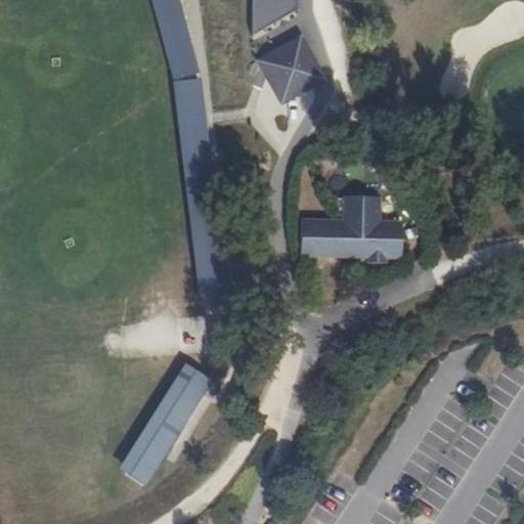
[(252,0),(252,41),(298,13),(298,0),(252,0)]
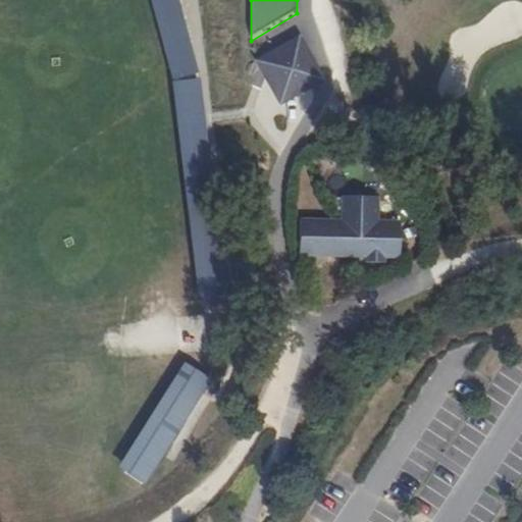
[(309,0),(313,15),(329,11),(326,0),(309,0)]
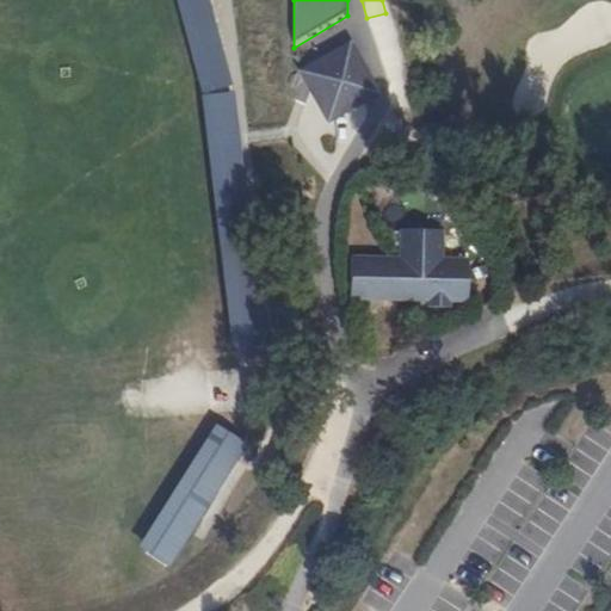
[(350,42),(333,51),(358,56),(350,42)]
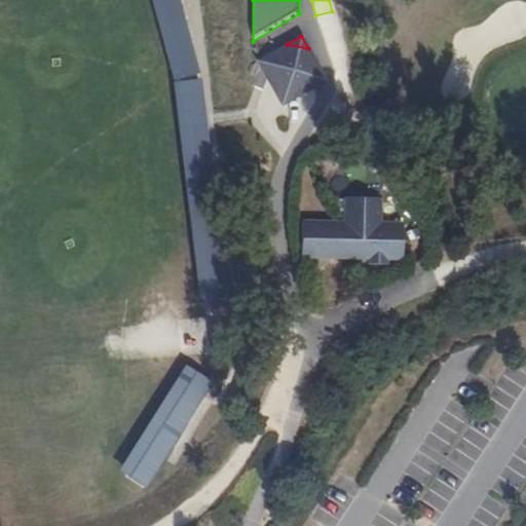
[(287,44),(271,53),(267,73),(275,88),(294,95),(309,86),(307,78),(311,66),(315,64),(316,63),(308,48),(287,44)]
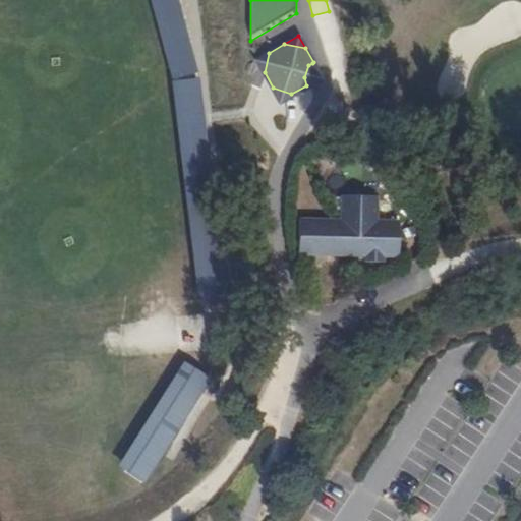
[(265,72),(269,53),(257,60),(265,72)]
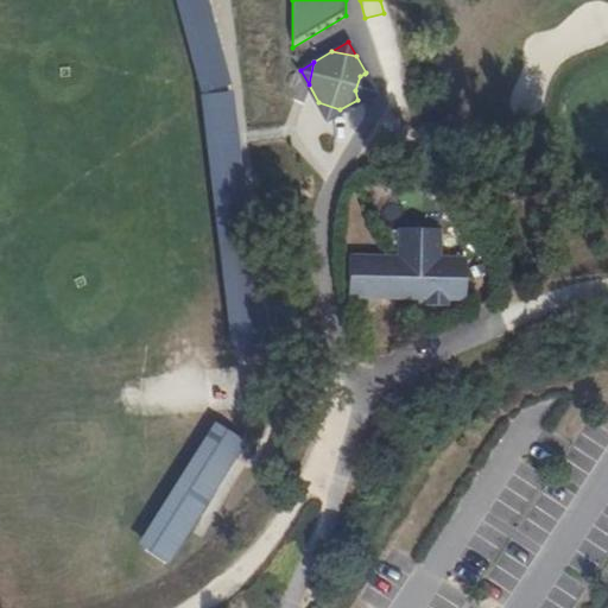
[(374,90),(365,74),(360,76),(355,90),(358,100),(374,90)]
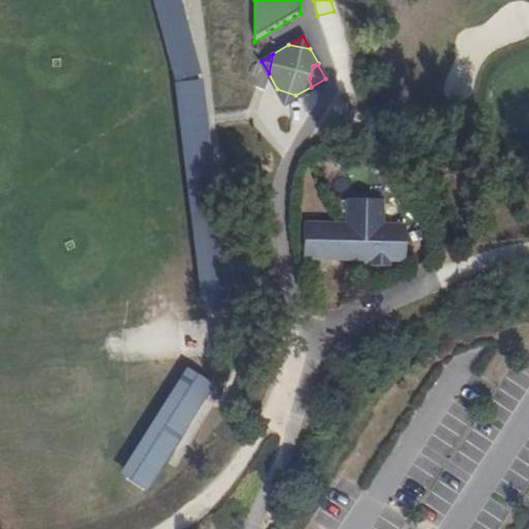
[(200,309),(230,306),(203,79),(173,81),(200,309)]
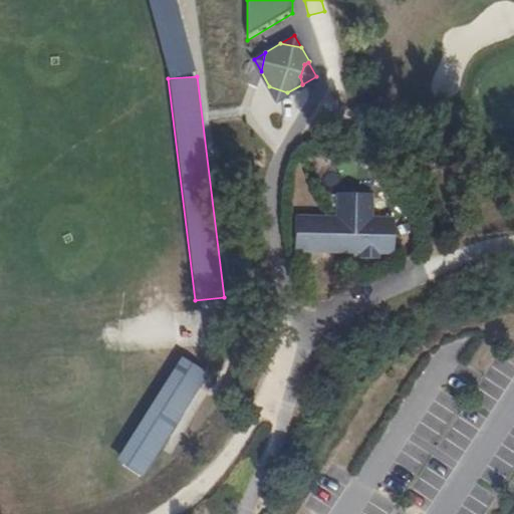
[(287,92),(269,86),(276,98),(287,92)]
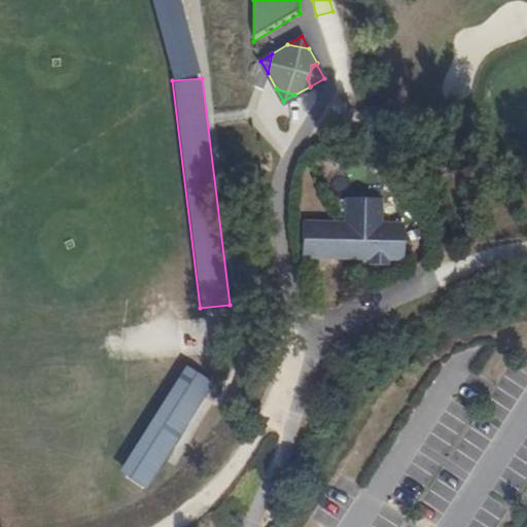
[(403,259),(406,222),(384,222),(385,198),(345,198),(345,221),(304,222),(304,258),(345,258),(344,251),(364,251),(363,259),(370,260),(370,265),(389,265),(389,259),(403,259)]
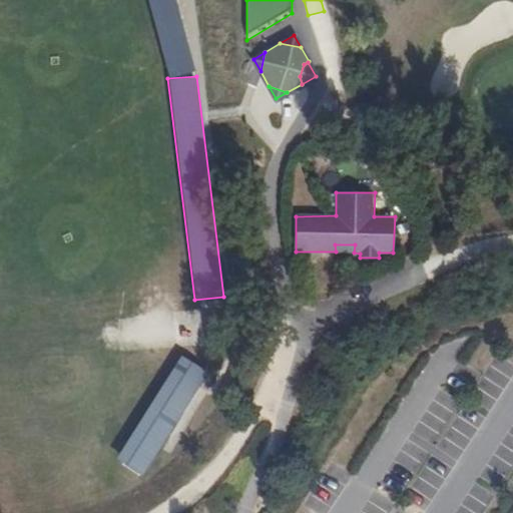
[(142,477),(207,373),(190,362),(124,466),(142,477)]
